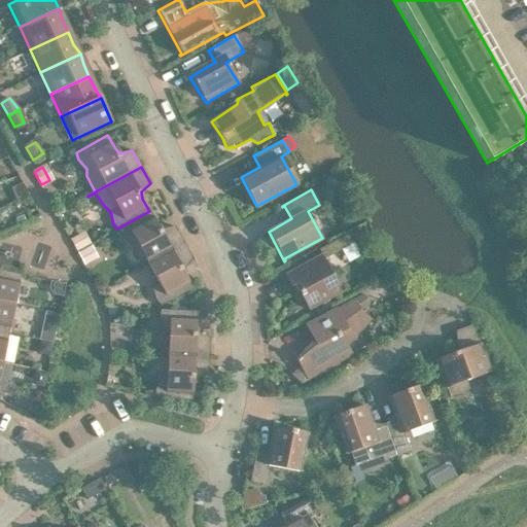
[(119,235),(129,245),(136,242),(147,262),(183,242),(174,225),(162,230),(156,224),(149,211),(117,229),(119,235)]
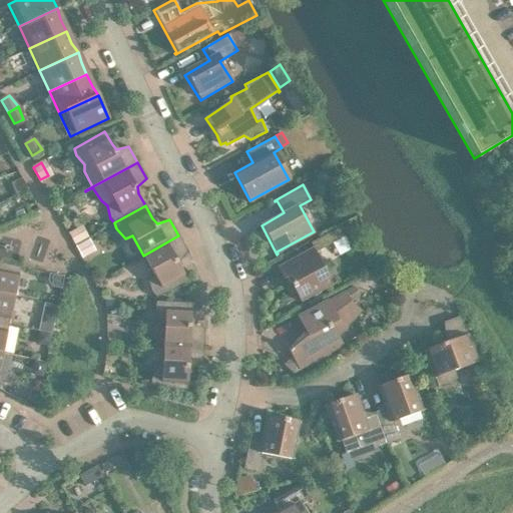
[(75,242),(82,238),(77,228),(69,233),(75,242)]
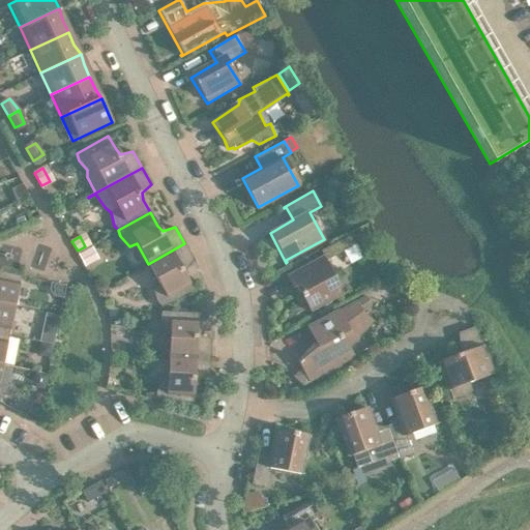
[(184,243),(148,264),(159,284),(152,289),(156,301),(162,307),(193,290),(185,276),(183,269),(194,260),(184,243)]
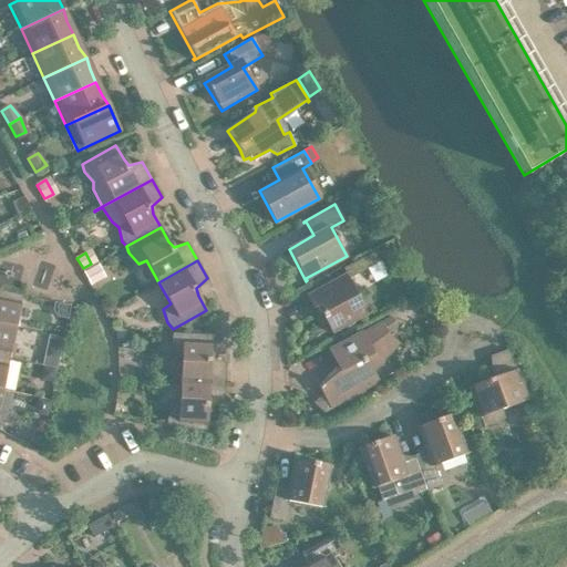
[(91,282),(100,278),(93,268),(85,272),(91,282)]
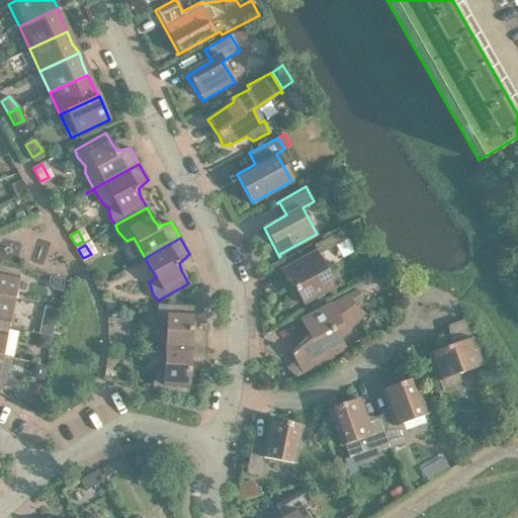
[(303,304),(335,285),(316,250),(279,270),(286,282),(291,279),(294,285),(292,286),(303,304)]
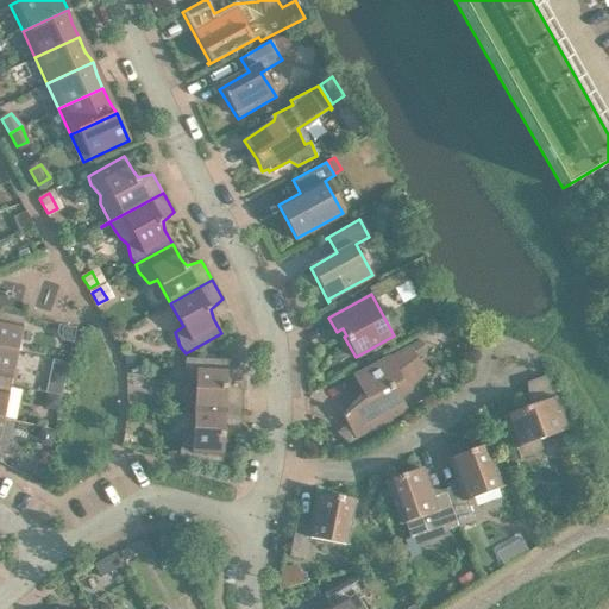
[(0,349),(17,352),(23,319),(37,321),(37,320),(0,312),(0,349)]
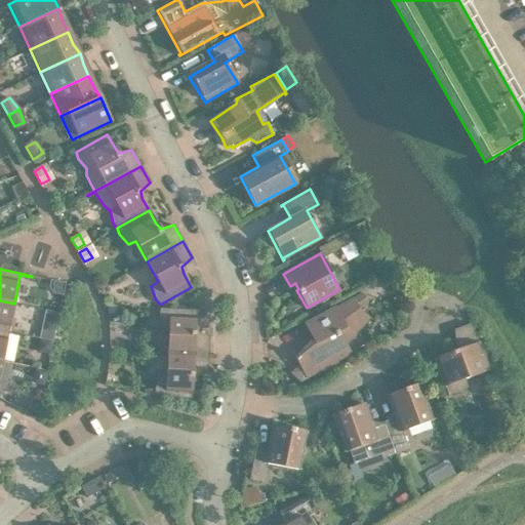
[(48,287),(52,293),(62,295),(64,284),(49,281),(48,287)]
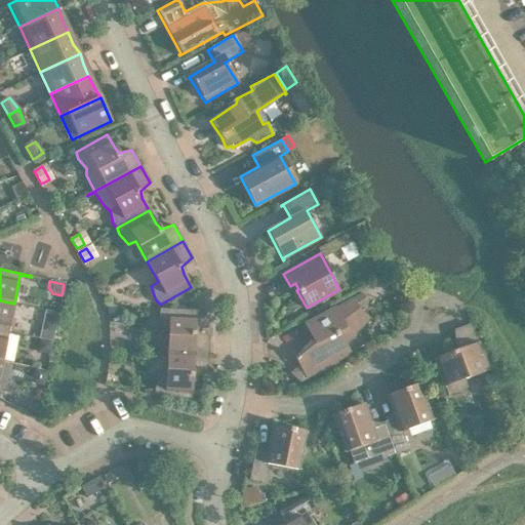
[(362,293),(334,309),(333,308),(305,323),(315,342),(312,346),(310,342),(297,355),(294,353),(292,355),(296,359),(298,364),(290,372),(299,381),(308,377),(308,376),(320,369),(324,372),(334,366),(336,360),(350,354),(344,342),(350,336),(351,337),(368,319),(358,309),(366,303),(362,293)]
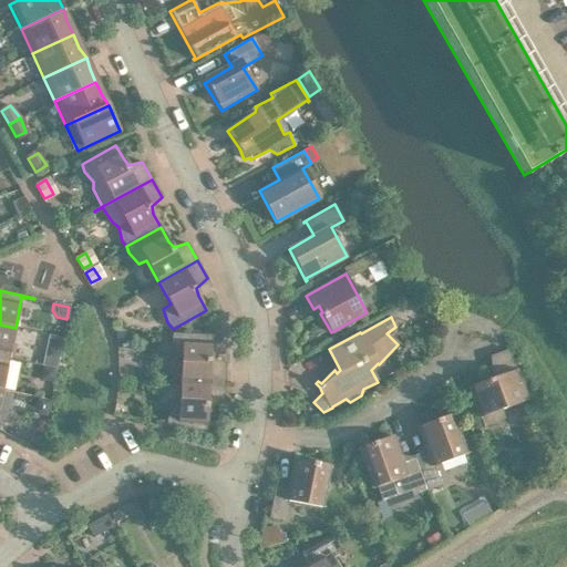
[(0,357),(9,359),(16,328),(0,325),(0,357)]
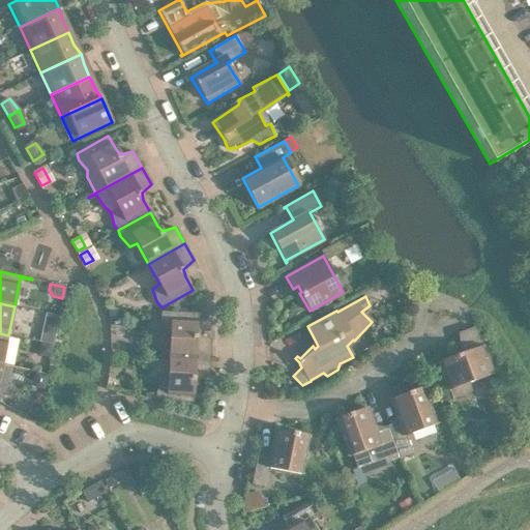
[(168,356),(209,358),(210,340),(198,335),(197,329),(197,314),(160,312),(158,319),(162,331),(170,333),(168,356)]
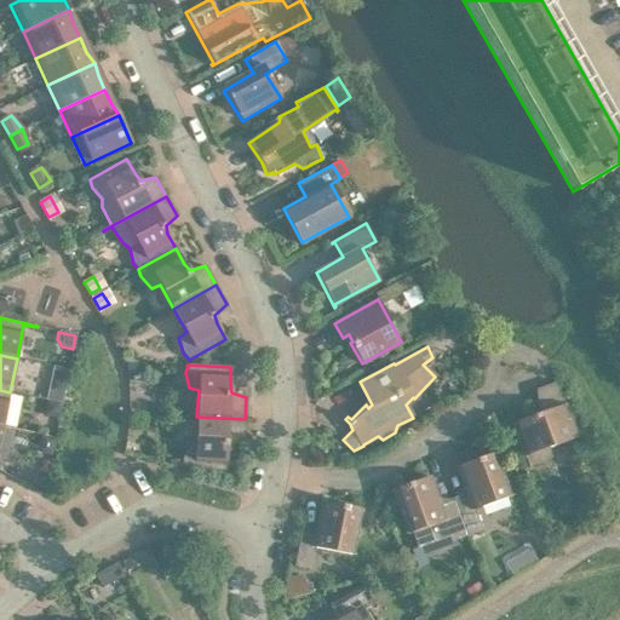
[(69,369),(55,366),(52,378),(65,382),(69,369)]
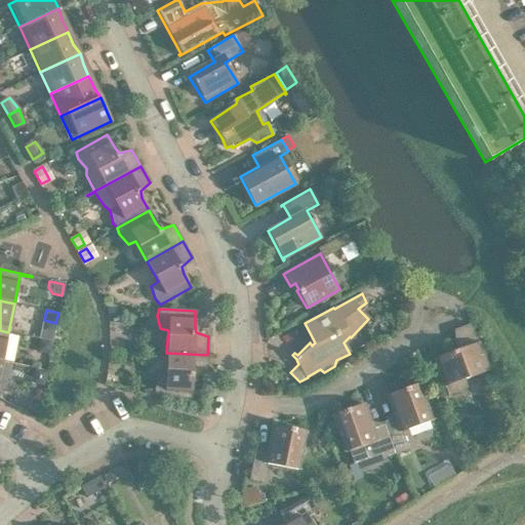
[(447,393),(460,392),(466,387),(465,378),(486,370),(489,378),(490,378),(470,323),(453,329),(455,349),(450,353),(434,359),(447,396),(448,396),(447,393)]
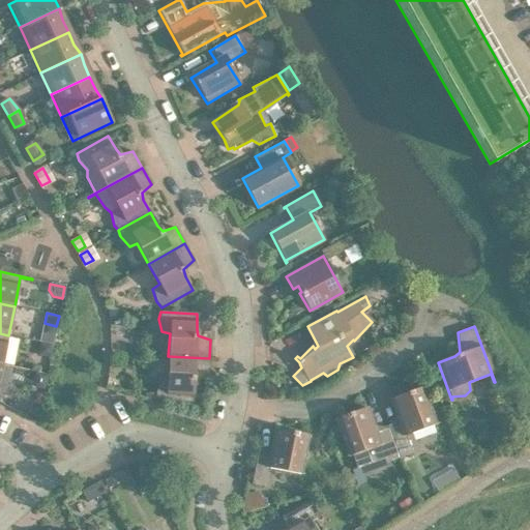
[(144,396),(156,401),(193,402),(194,386),(196,380),(208,378),(209,358),(168,356),(167,379),(159,380),(155,393),(144,393),(144,396)]
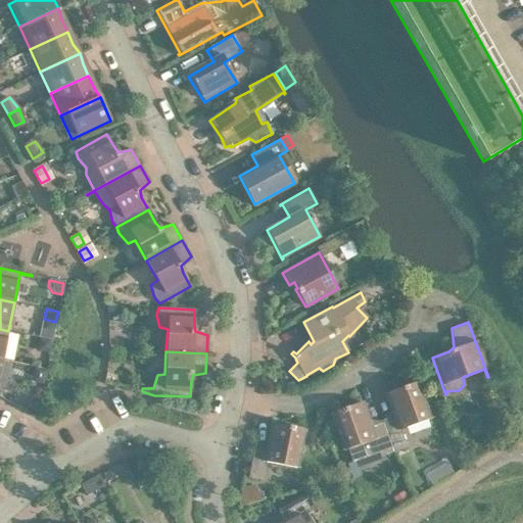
[(394,418),(382,422),(393,452),(406,447),(399,429),(435,417),(434,416),(429,418),(417,383),(422,381),(422,380),(385,393),(394,418)]
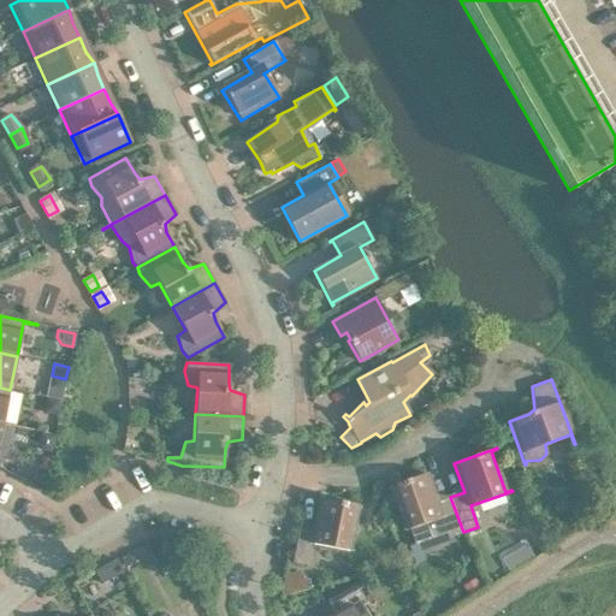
[(463,532),(450,497),(437,502),(426,473),(384,489),(384,491),(390,489),(404,528),(398,531),(398,532),(409,528),(414,544),(445,533),(448,538),(463,532)]
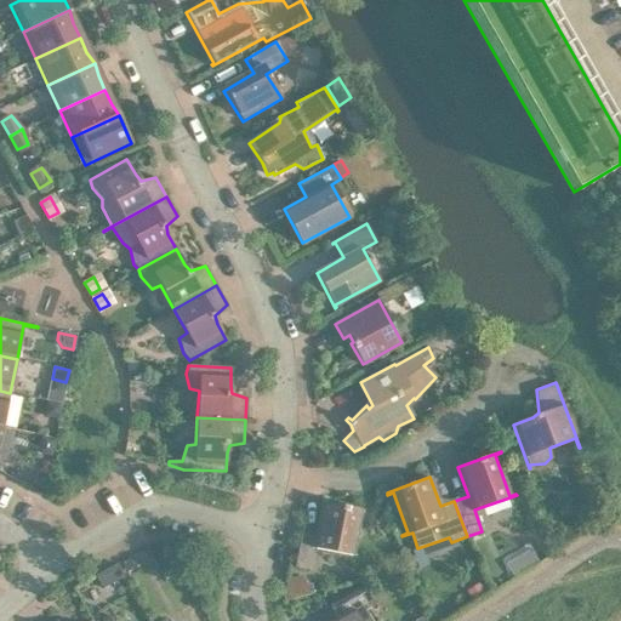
[(295,567),(311,569),(315,548),(358,557),(359,554),(352,553),(360,512),(368,513),(368,512),(323,502),(317,533),(302,530),(295,567)]
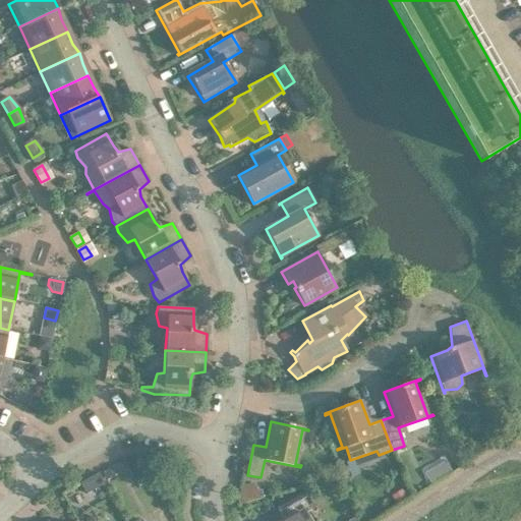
[(87,494),(104,483),(98,472),(79,482),(87,494)]
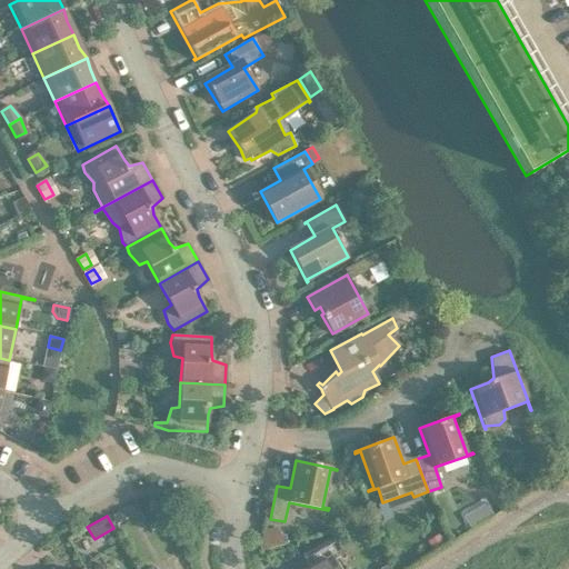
[(432,551),(446,543),(439,533),(427,541),(432,551)]
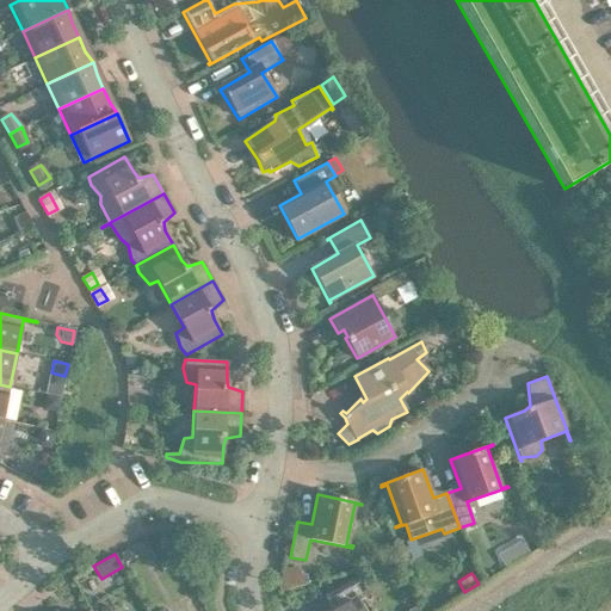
[(358,575),(327,594),(334,606),(326,610),(364,610),(356,596),(366,590),(358,575)]
